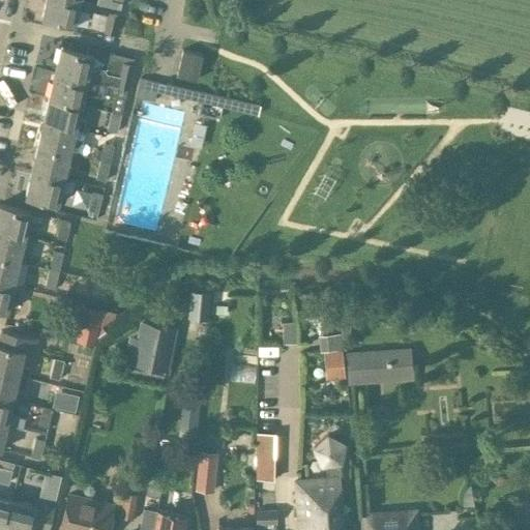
[(88,1),(82,0),(45,0),(41,17),(75,25),(79,8),(86,10),(88,1)]
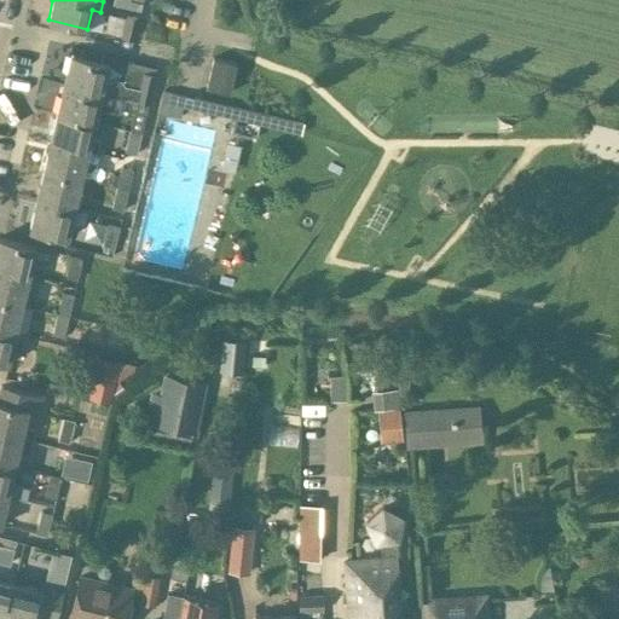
[(121,35),(121,36),(134,40),(139,17),(126,15),(126,17),(121,35)]
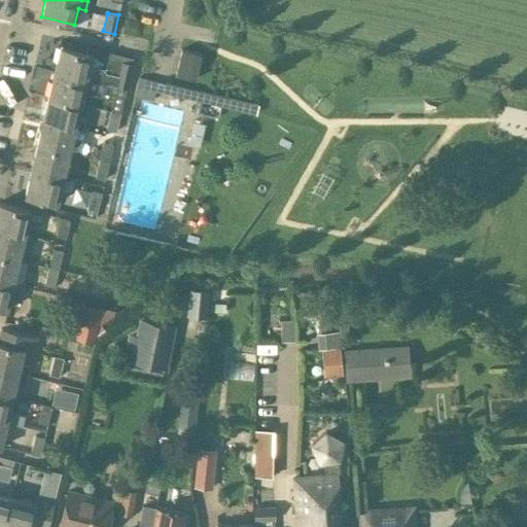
[(60,46),(60,47),(54,72),(103,83),(116,86),(118,76),(107,73),(105,69),(98,68),(94,70),(91,69),(94,55),(60,46)]
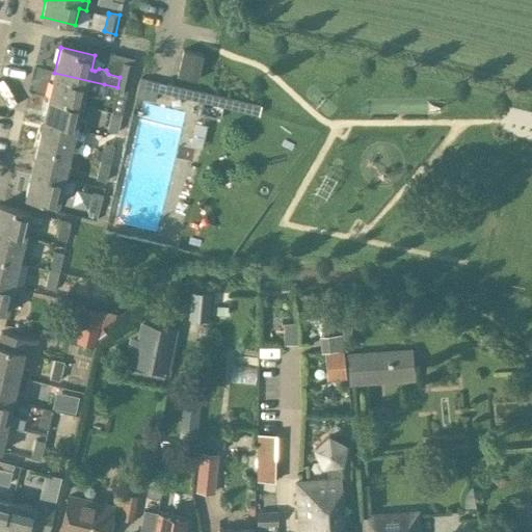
[(197,80),(204,55),(184,50),(178,75),(197,80)]
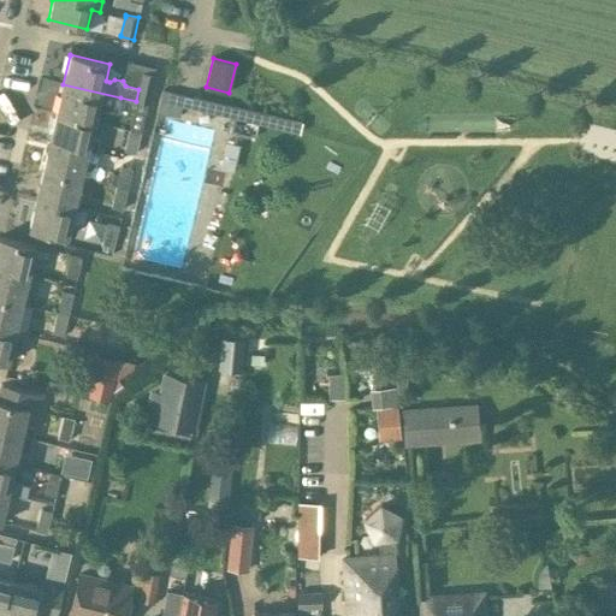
[(148,105),(149,98),(154,75),(142,72),(138,89),(136,101),(148,105)]
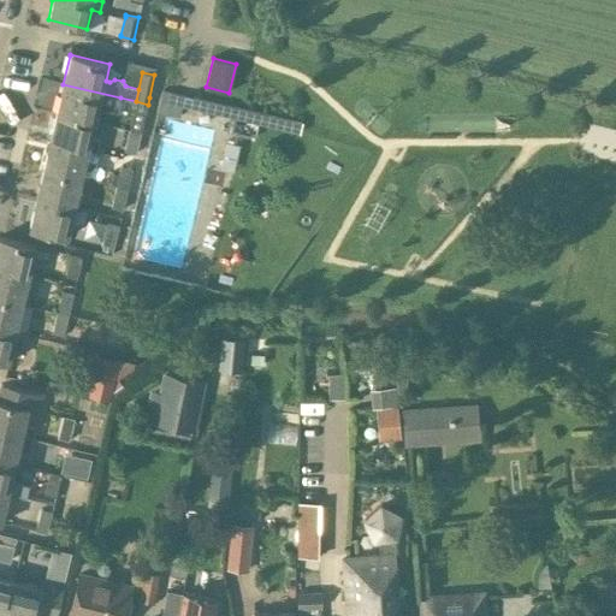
[(63,84),(55,113),(95,123),(100,107),(118,111),(120,98),(63,84)]
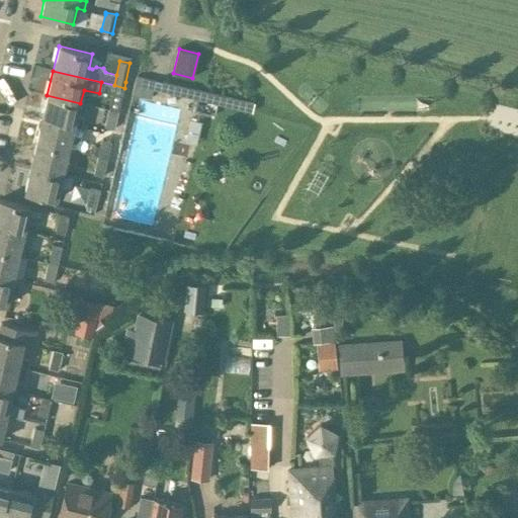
[(137,76),(132,96),(137,97),(139,87),(158,91),(160,81),(137,76)]
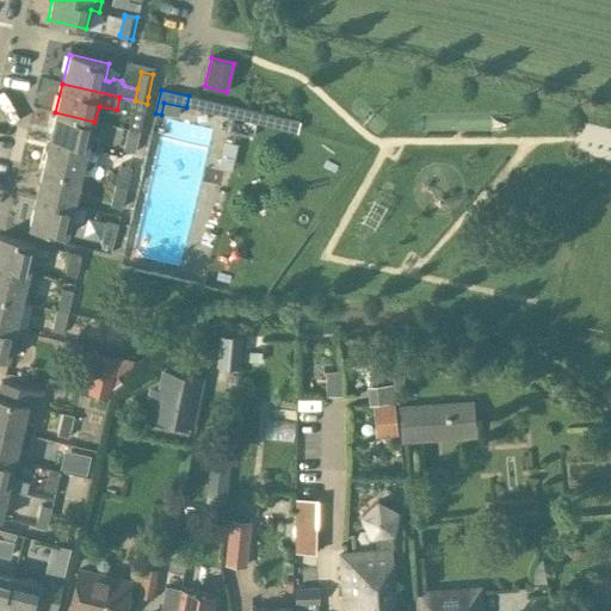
[(301,123),(195,98),(192,109),(228,117),(224,131),(230,133),(234,118),(298,134),(301,123)]
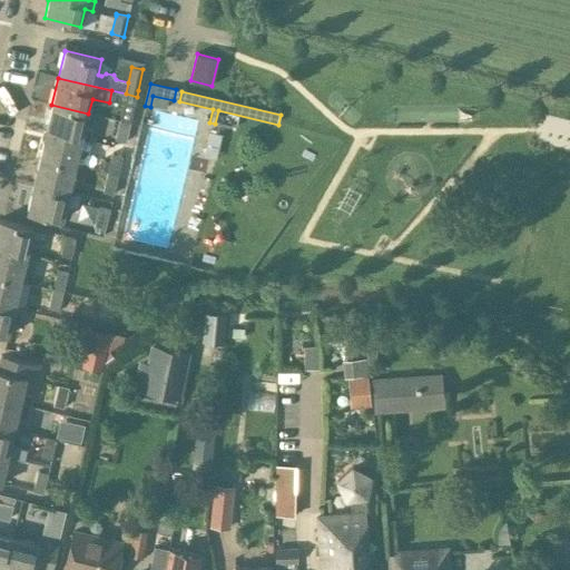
[(124,104),(119,121),(130,124),(137,97),(126,94),(124,104)]
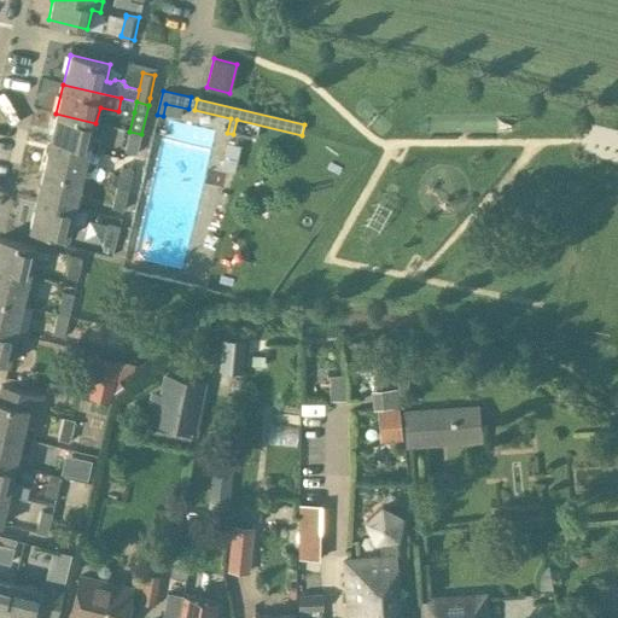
[(93,138),(95,123),(56,114),(50,143),(89,152),(89,151),(98,153),(100,140),(93,138)]
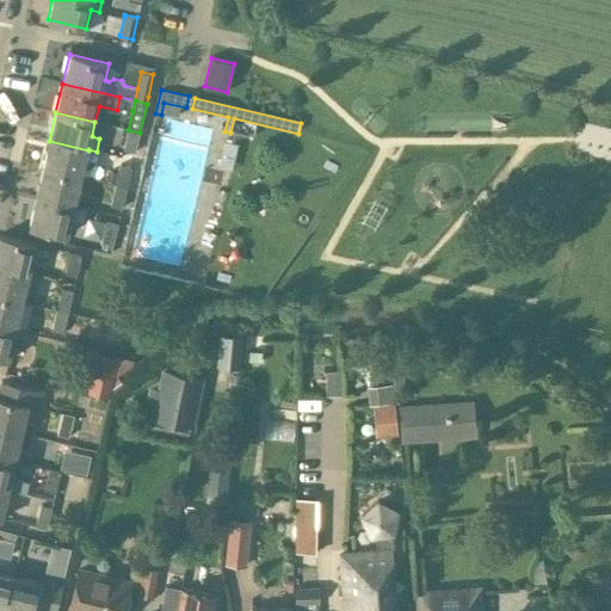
[(135,152),(140,133),(128,130),(123,149),(135,152)]
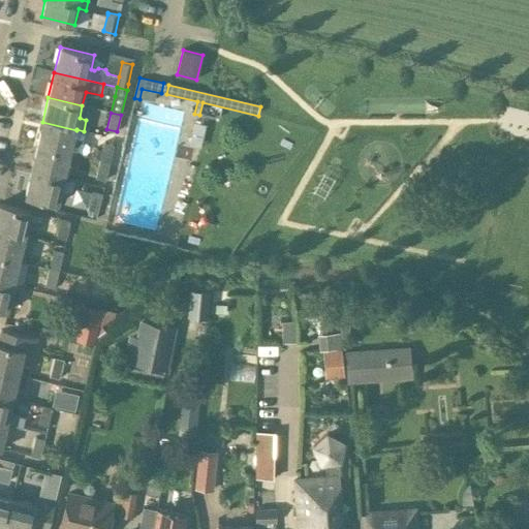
[(70,154),(76,130),(42,122),(36,147),(70,154)]
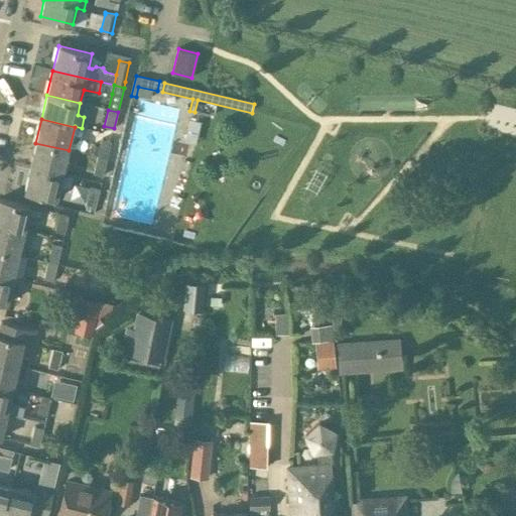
[(97,157),(107,159),(111,141),(101,138),(97,157)]
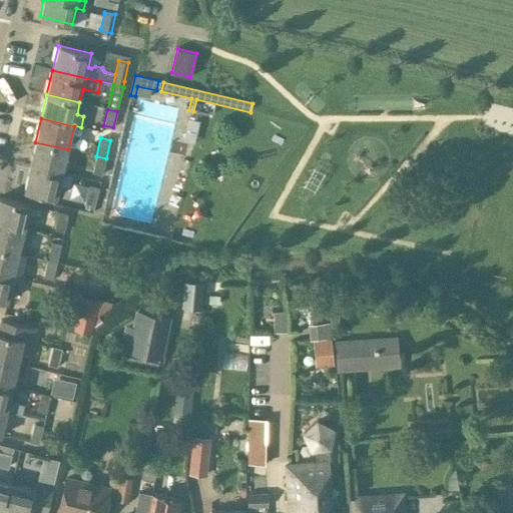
[(63,173),(68,149),(35,142),(30,165),(63,173)]
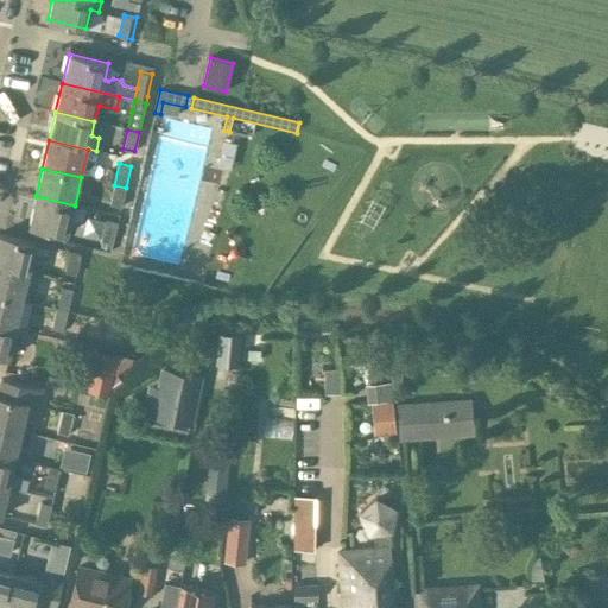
[(121,208),(126,188),(114,185),(109,204),(121,208)]
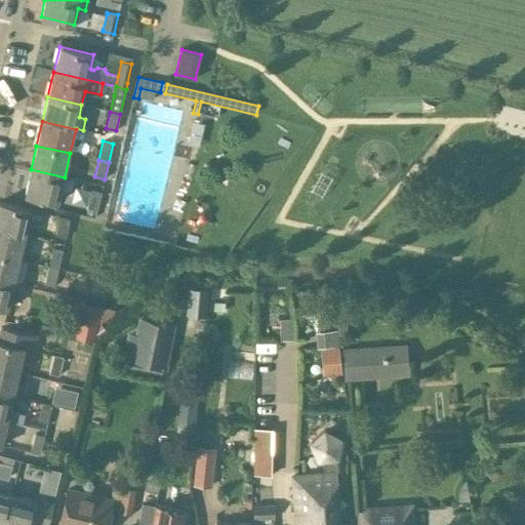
[(58,201),(65,177),(31,169),(25,194),(58,201)]
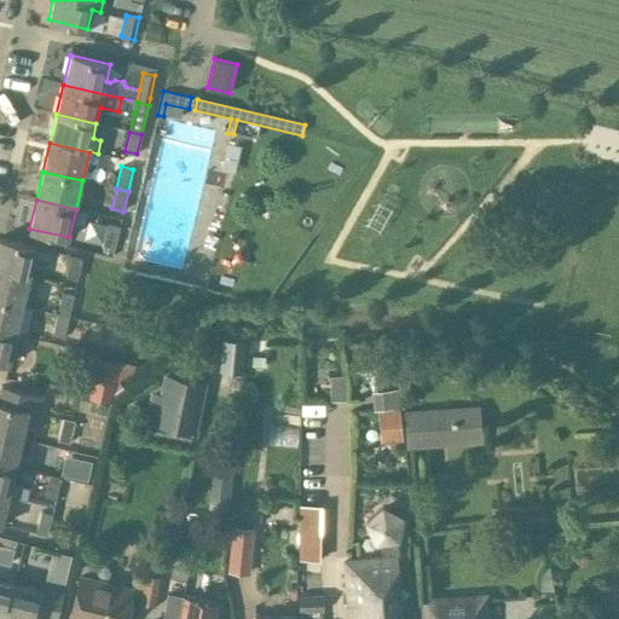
[(108,224),(103,244),(115,248),(120,226),(108,224)]
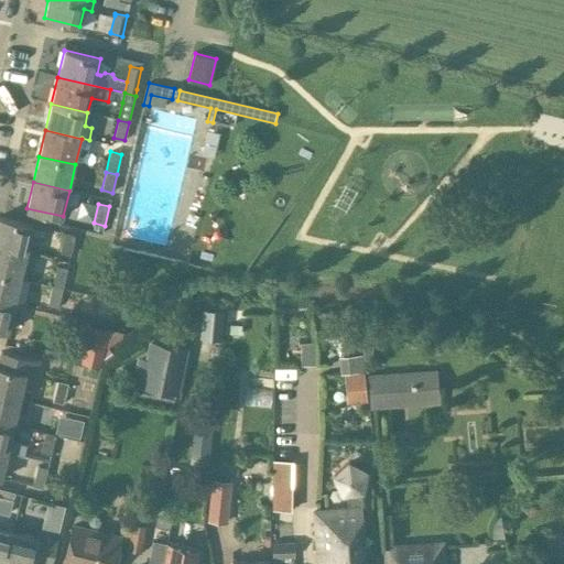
[(0,245),(26,252),(33,225),(0,217),(0,245)]
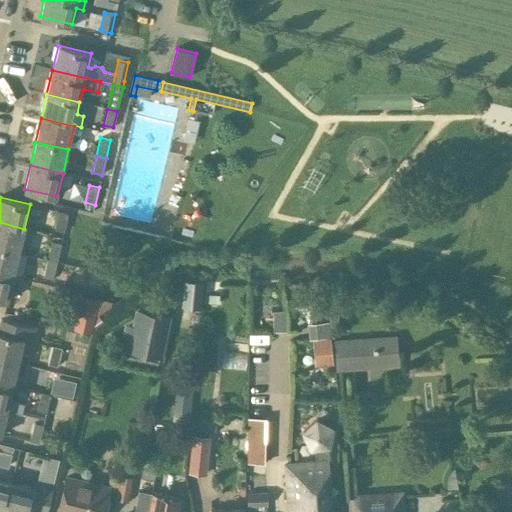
[(58,212),(54,229),(64,232),(68,214),(58,212)]
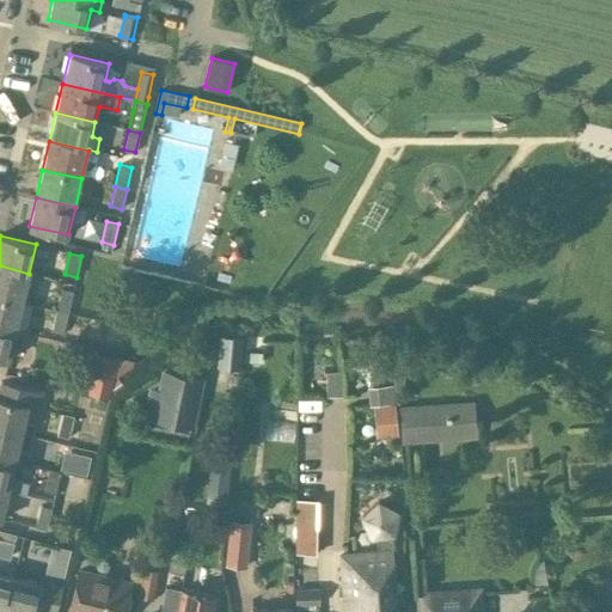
[(29,274),(0,265),(0,297),(22,303),(29,274)]
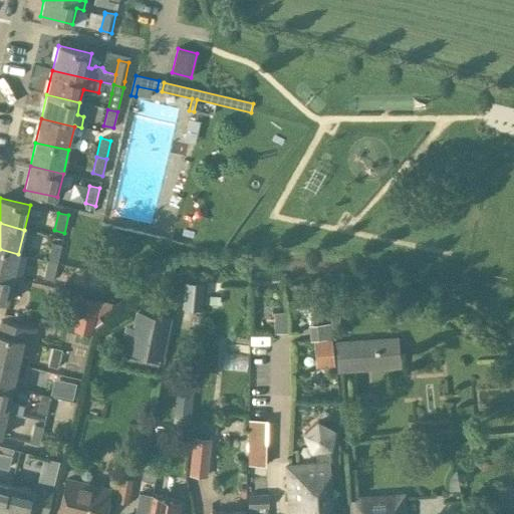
[(51,242),(47,261),(57,263),(61,245),(51,242)]
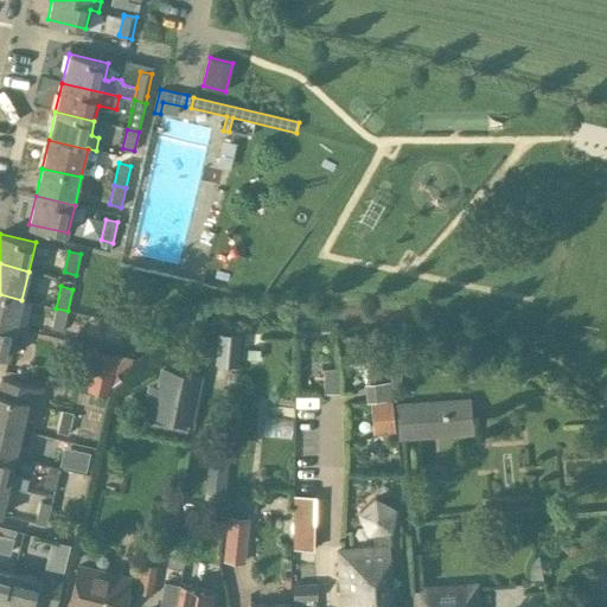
[(16,327),(21,300),(0,294),(0,324),(23,330),(23,328),(16,327)]
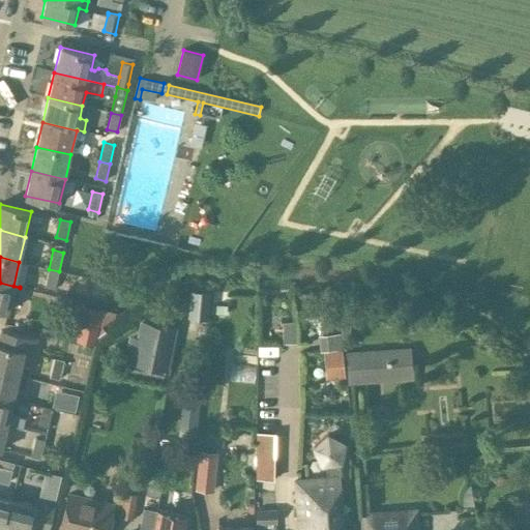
[(59,271),(49,269),(45,287),(55,289),(59,271)]
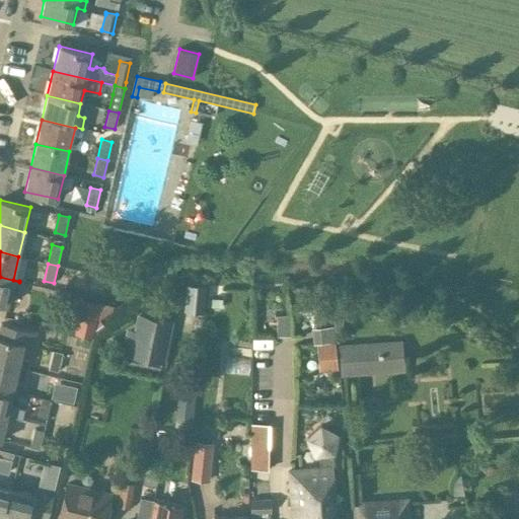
[(17,291),(19,282),(0,277),(0,303),(7,305),(11,289),(17,291)]
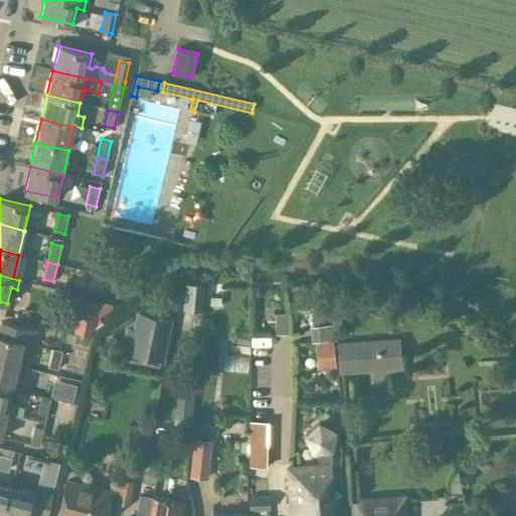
[(203,310),(206,283),(185,281),(182,308),(203,310)]
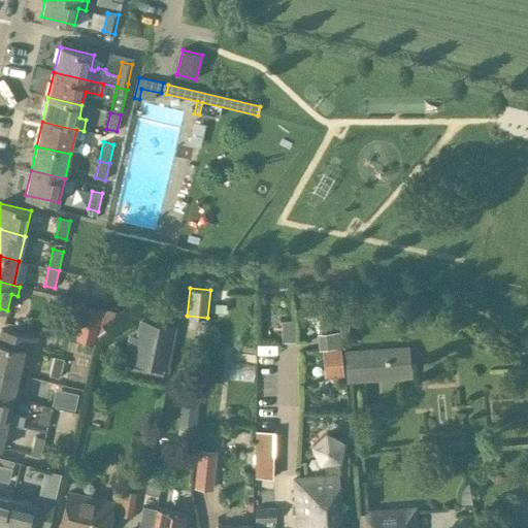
[(216,303),(216,311),(226,311),(226,303),(216,303)]
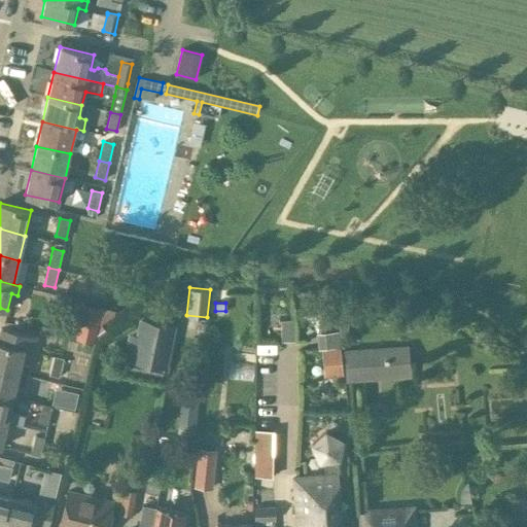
[(134,356),(165,363),(174,324),(143,317),(134,356)]
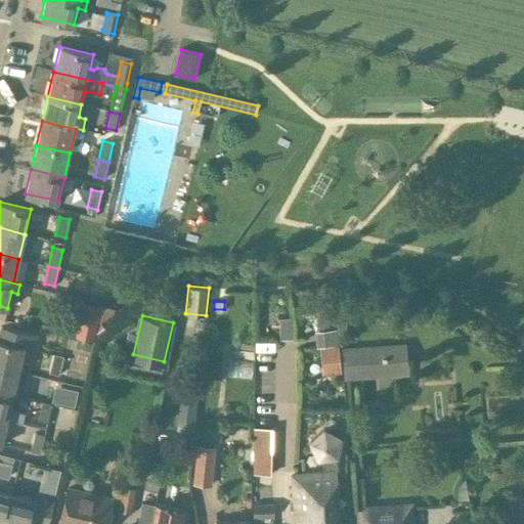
[(279,338),(293,338),(293,316),(279,316),(279,338)]
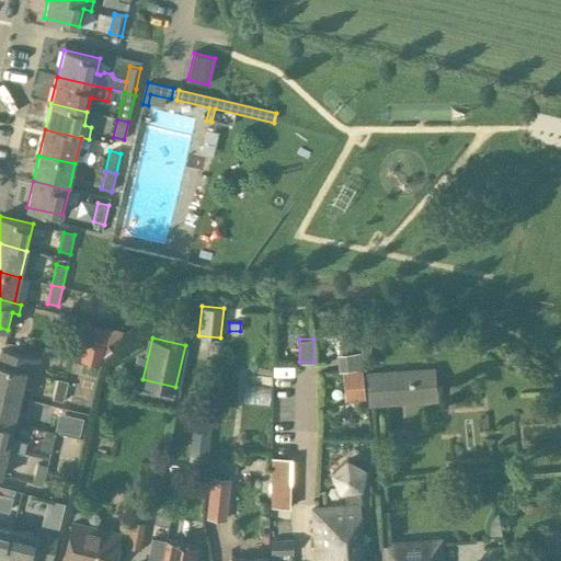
[(84,345),(81,361),(90,363),(100,365),(101,357),(102,350),(84,345)]
